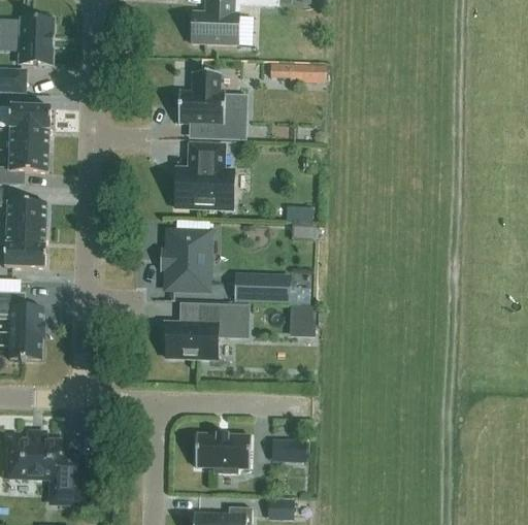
[(193,12),(192,43),(238,45),(239,4),(277,5),(277,0),(207,0),(206,12),(193,12)]
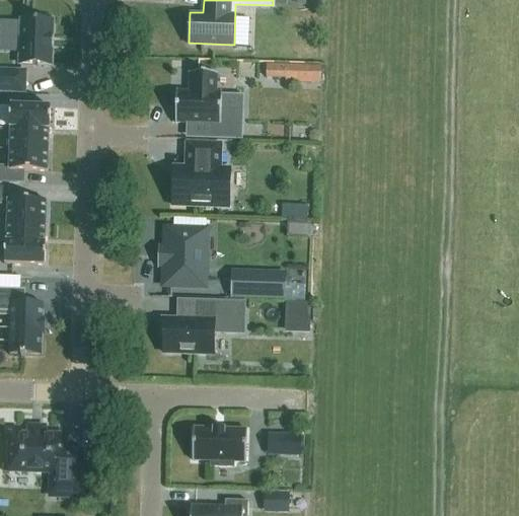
[(16,19),(16,37),(20,37),(20,62),(51,63),(53,19),(21,18),(21,20),(16,19)]
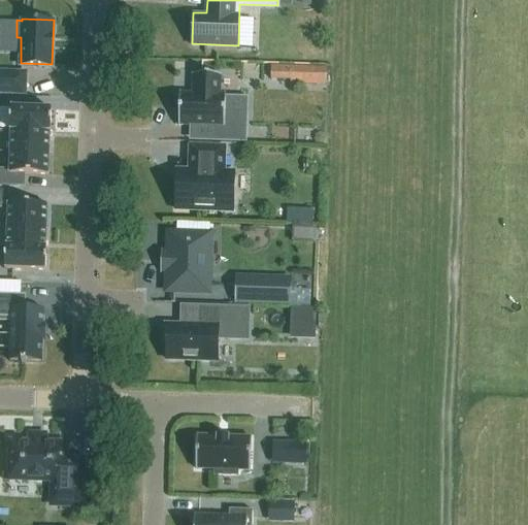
[(294,63),(294,78),(327,79),(328,64),(294,63)]
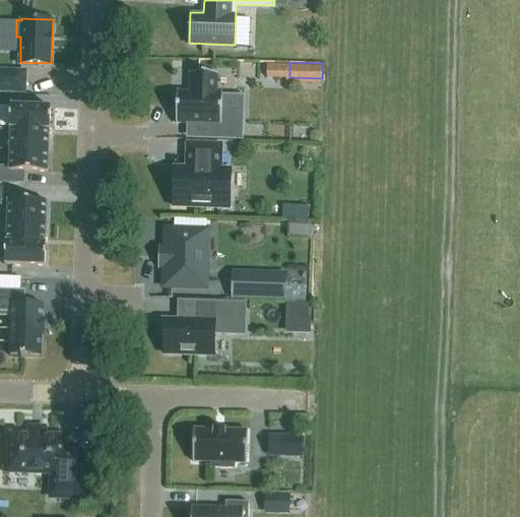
[(177,89),(176,121),(177,121),(212,122),(211,137),(242,138),(243,110),(221,109),(222,90),(220,90),(220,91),(216,91),(216,73),(217,73),(217,71),(190,71),(190,72),(191,72),(190,90),(178,89),(177,89)]
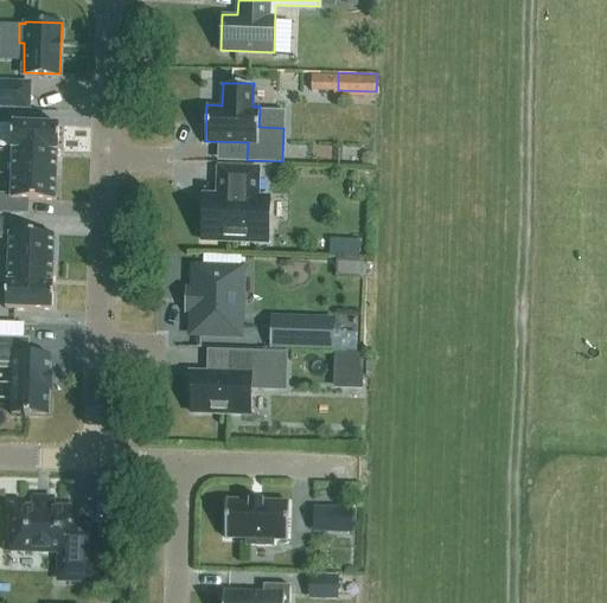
[(12,121),(11,147),(12,147),(57,149),(58,149),(59,123),(12,121)]
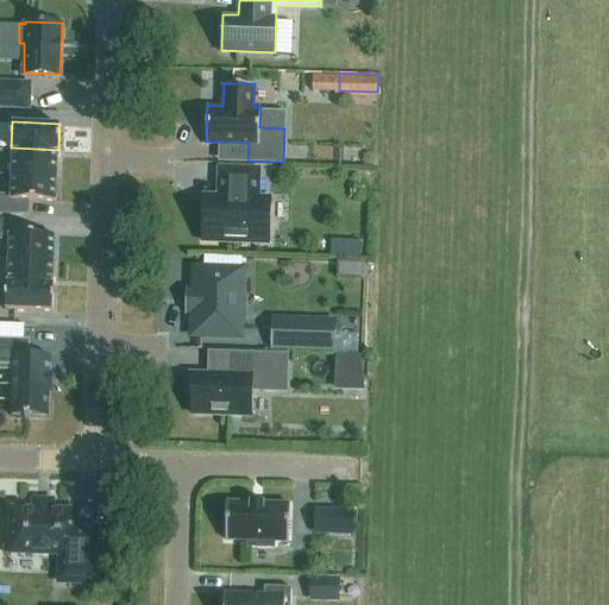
[(12,147),(11,171),(56,172),(57,150),(12,147)]
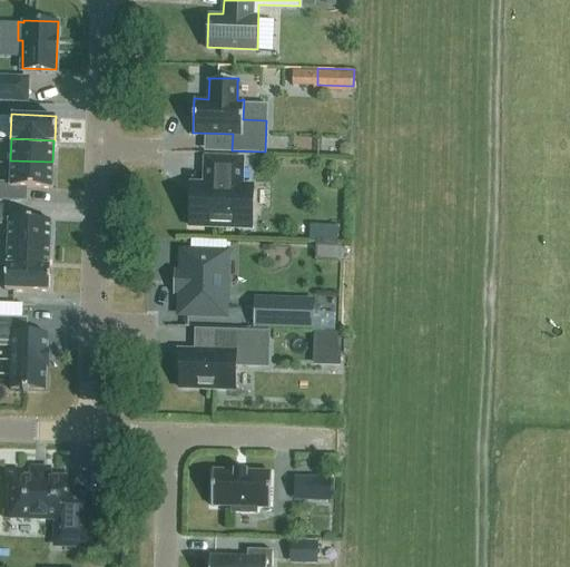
[(190,182),(189,224),(252,226),(253,184),(242,183),(242,156),(205,155),(204,182),(190,182)]
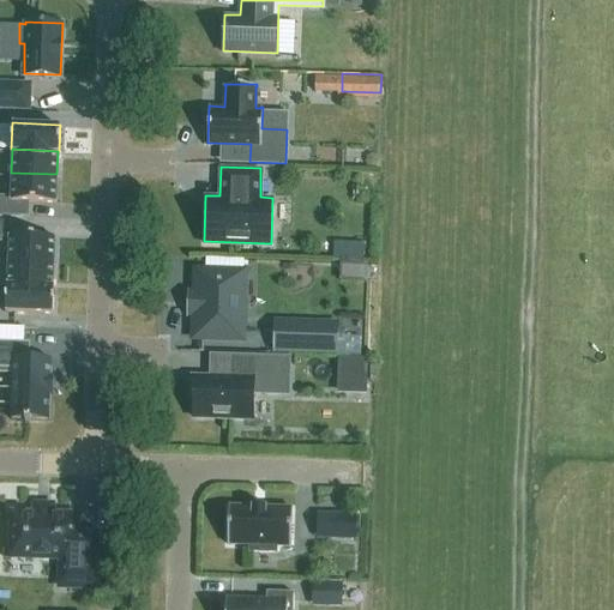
[(0,194),(0,212),(20,213),(22,199),(56,200),(56,199),(56,174),(11,173),(11,195),(0,194)]
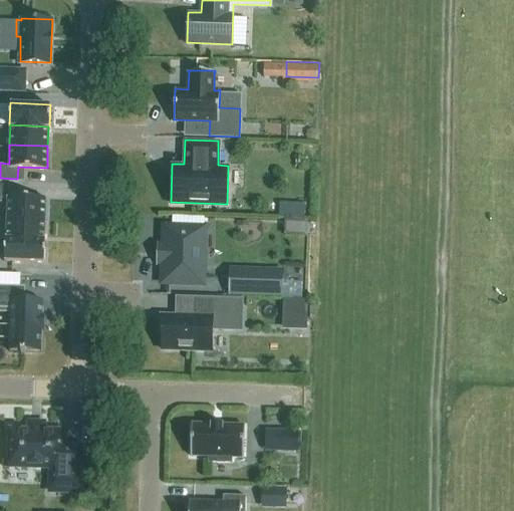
[(8,196),(7,217),(45,218),(46,198),(46,197),(8,196)]
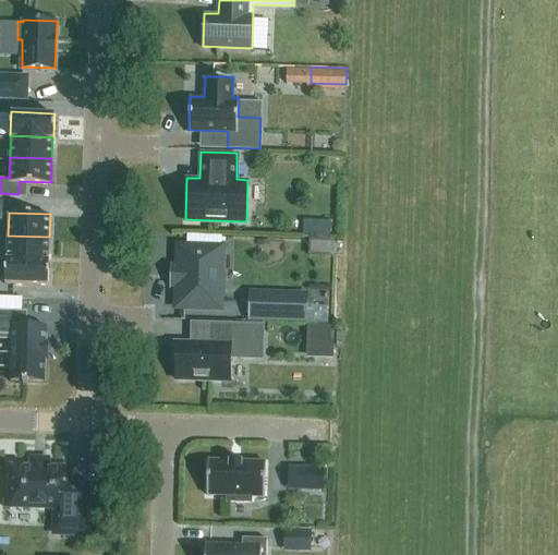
[(303,218),(303,234),(316,236),(316,218),(303,218)]
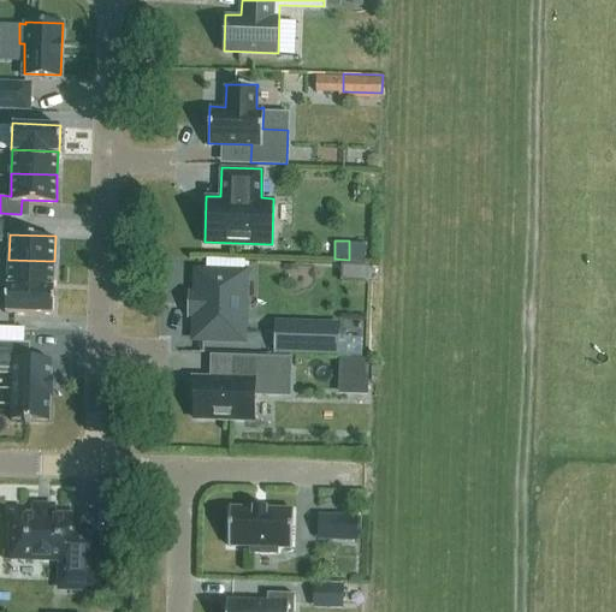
[(7,273),(7,284),(53,286),(54,261),(9,260),(7,273)]
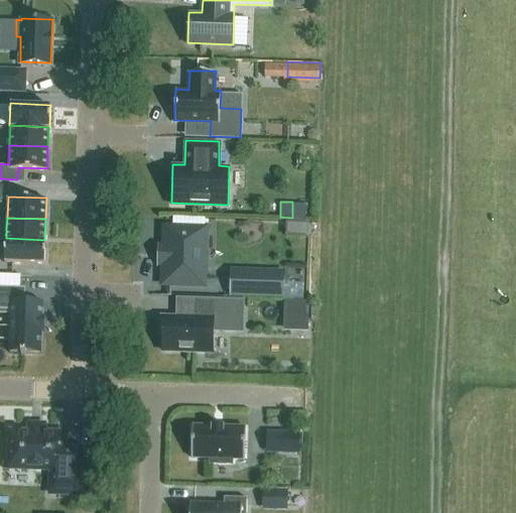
[(165,227),(163,281),(203,282),(204,246),(205,228),(191,227),(165,227)]
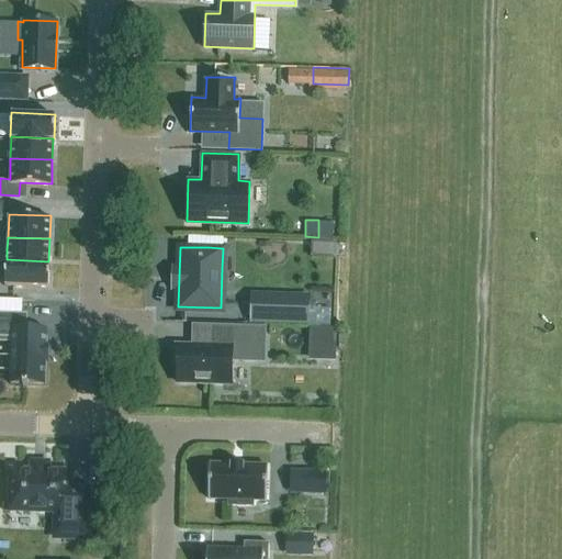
[(48,261),(7,259),(6,259),(4,283),(48,286),(49,261),(48,261)]
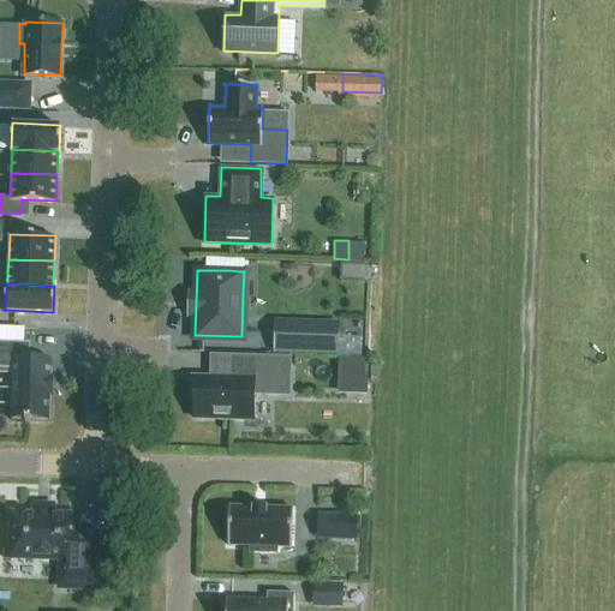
[(275,324),(274,348),(338,351),(339,327),(275,324)]
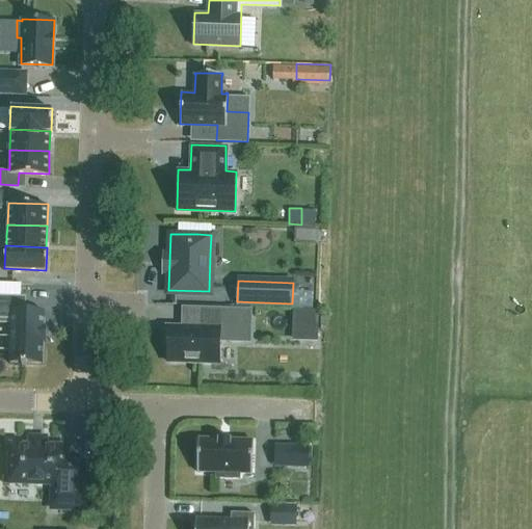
[(0,293),(0,317),(11,318),(9,360),(22,361),(22,363),(26,363),(26,361),(43,361),(45,312),(24,311),(25,295),(0,293)]
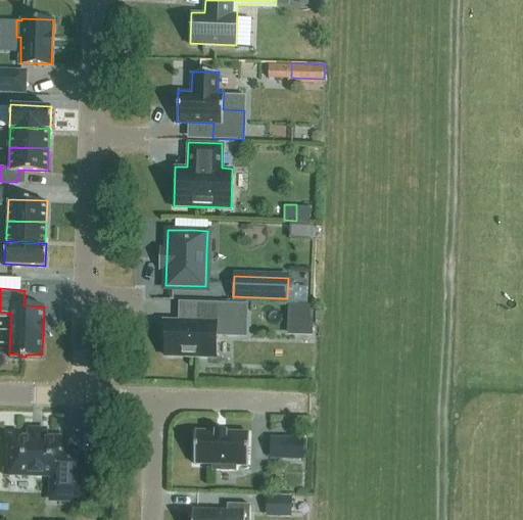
[(162,321),(161,335),(165,335),(164,353),(215,355),(216,332),(244,333),(245,304),(199,302),(198,321),(165,320),(165,321),(162,321)]
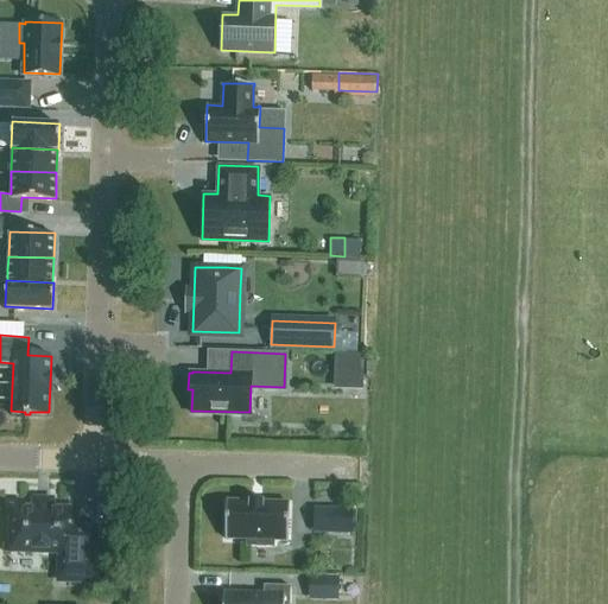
[(335,354),(334,373),(363,374),(365,355),(335,354)]
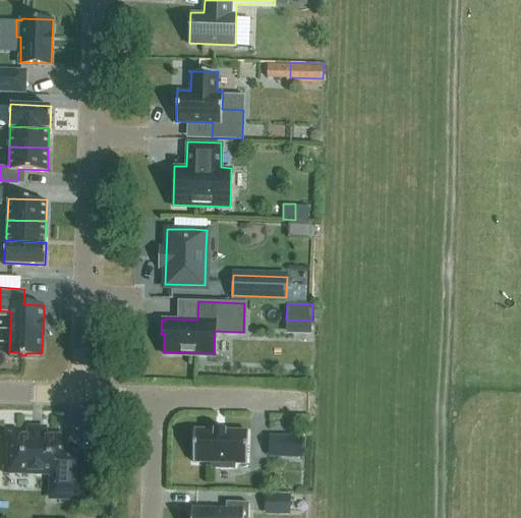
[(247,429),(194,427),(193,460),(212,461),(212,466),(234,467),(234,462),(246,462),(247,429)]
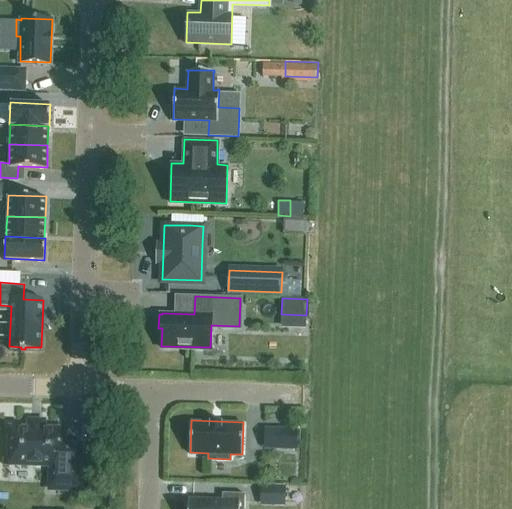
[(264,446),(298,446),(299,425),(264,424),(264,446)]
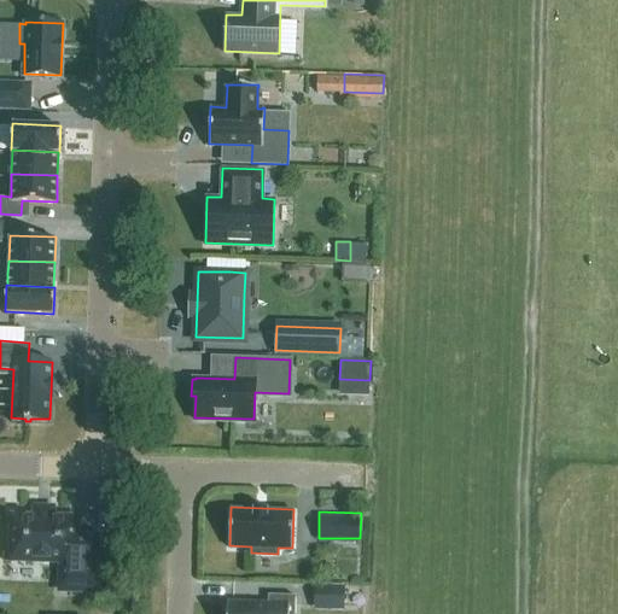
[(62,560),(60,589),(94,589),(97,534),(74,533),(75,516),(12,514),(11,557),(62,560)]
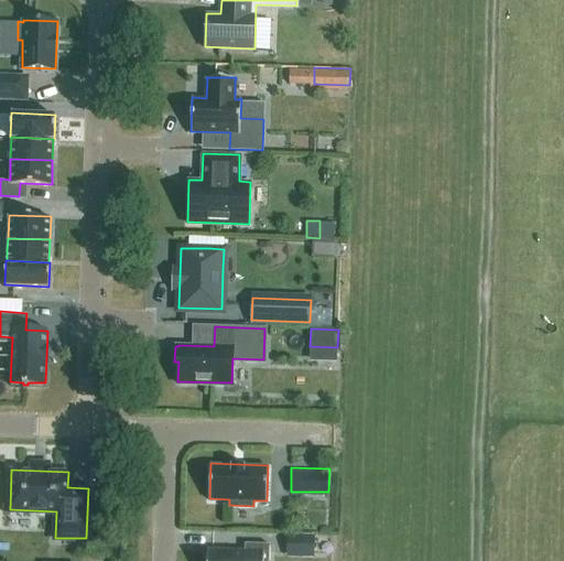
[(326,533),(300,532),(300,550),(326,551),(326,533)]
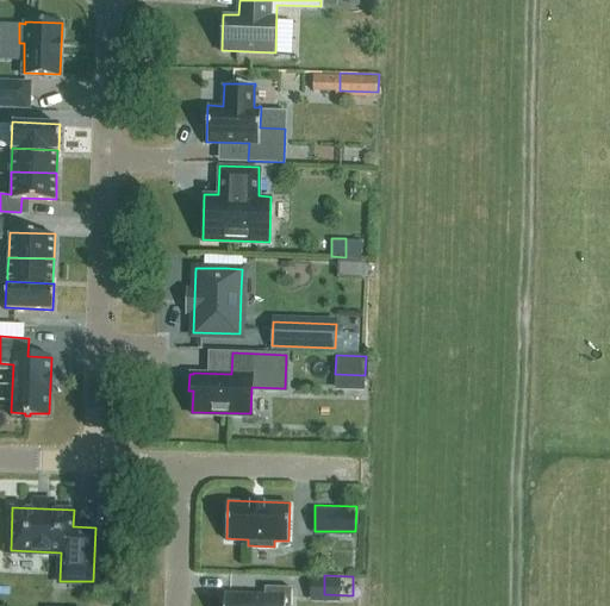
[(265,593),(224,592),(223,605),(290,605),(292,586),(265,586),(265,593)]
